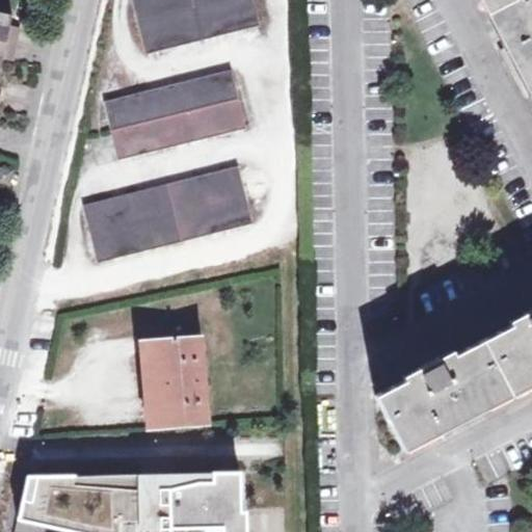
[(133,0),(147,54),(261,26),(254,0),(133,0)]
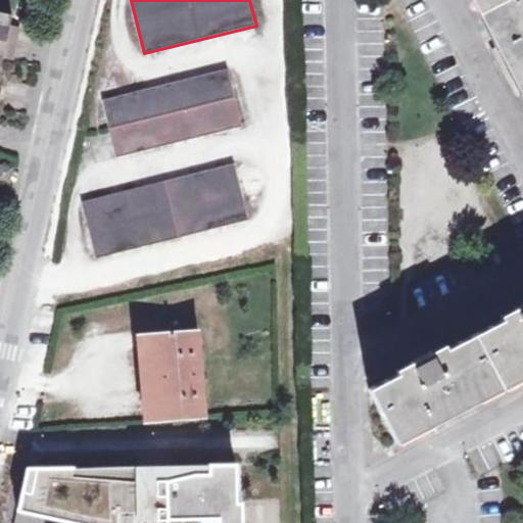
[(412,367),(369,388),(393,438),(522,371),(522,0),(477,0),(522,88),(522,302),(514,307),(516,313),(432,355),(430,351),(410,362),(412,367)]
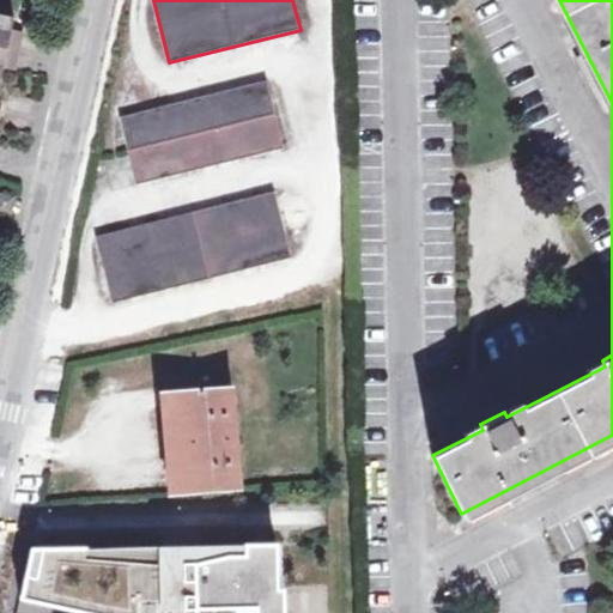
[(14,19),(0,16),(0,82),(2,68),(16,72),(24,35),(11,31),(14,19)]
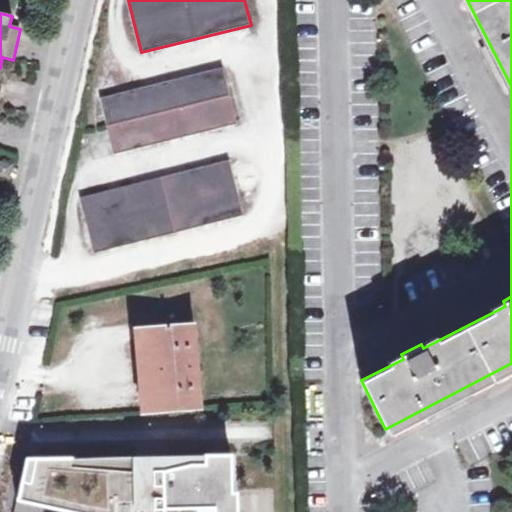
[(101,98),(114,154),(238,124),(224,68),(101,98)]
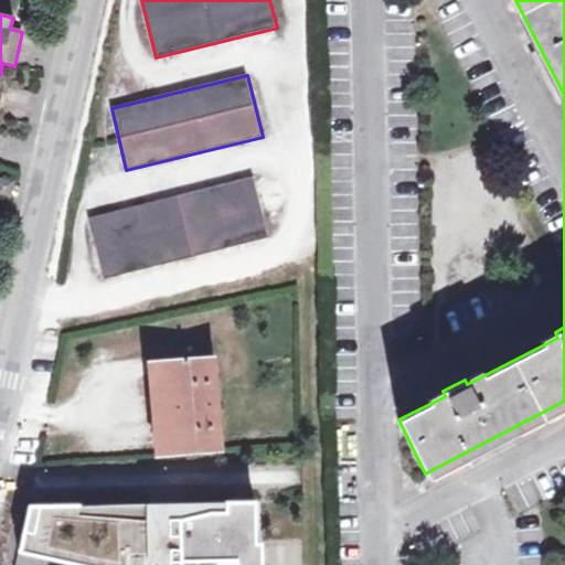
[(0,179),(0,181),(0,193),(12,196),(14,182),(0,179)]
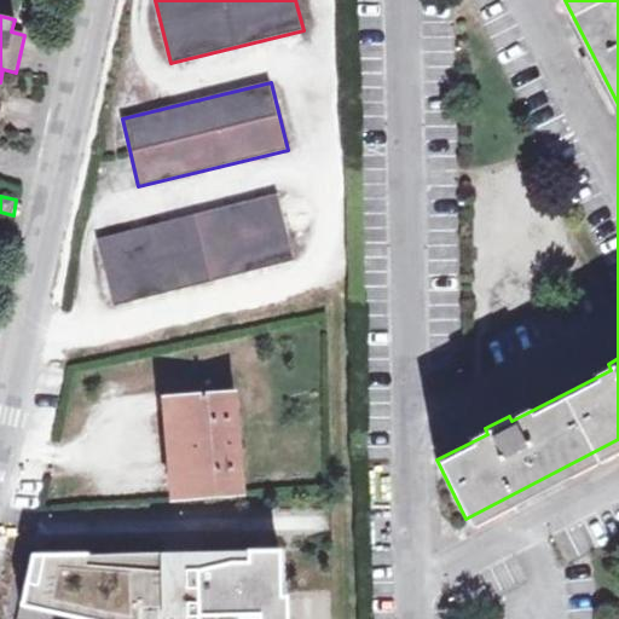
[(98,239),(115,306),(294,261),(278,196),(98,239)]
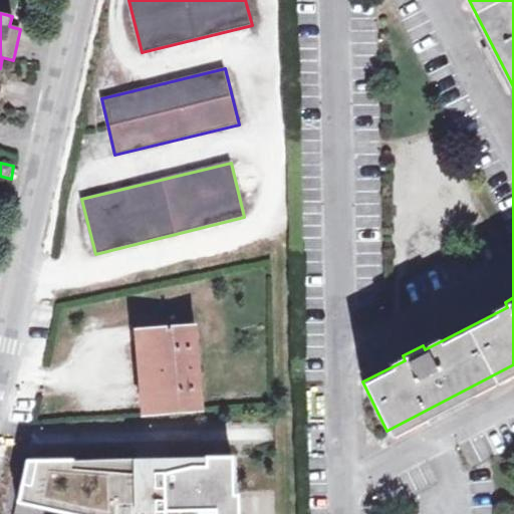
[(141,328),(147,416),(203,411),(195,324),(141,328)]
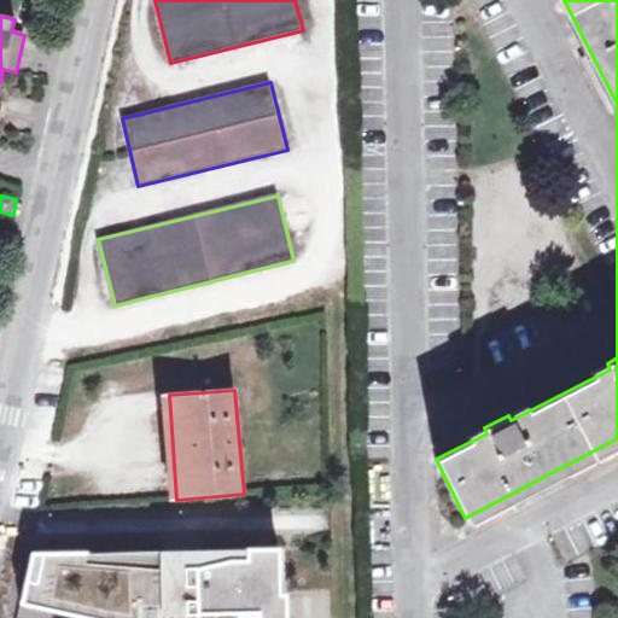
[(284,595),(284,548),(33,553),(22,601),(94,617),(172,617),(172,613),(178,613),(191,613),(202,613),(202,617),(290,617),(290,594),(284,595)]
